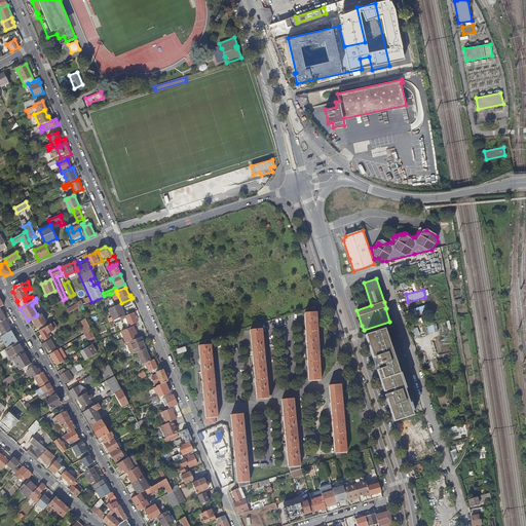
[(69,313),(80,307),(78,303),(67,309),(69,313)]
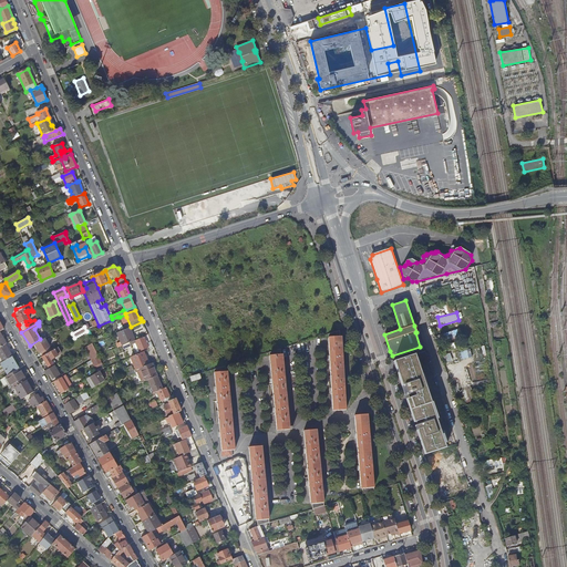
[(130,342),(135,340),(130,328),(117,332),(122,346),(130,342)]
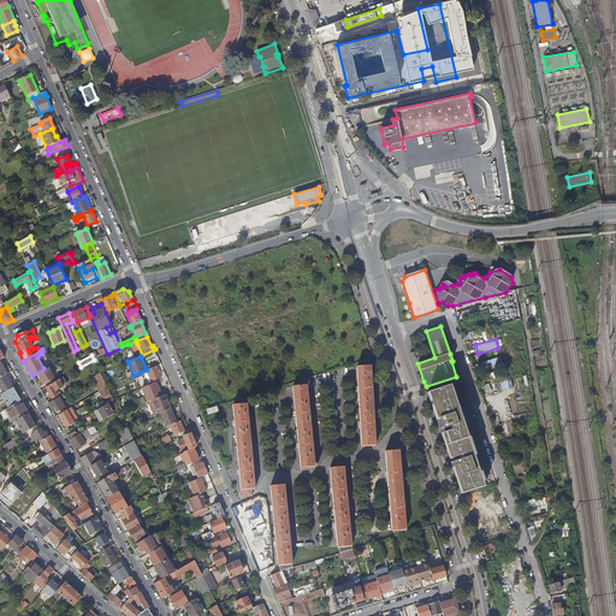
[(356,367),(361,446),(375,445),(371,366),(369,366),(368,359),(356,362),(356,367)]
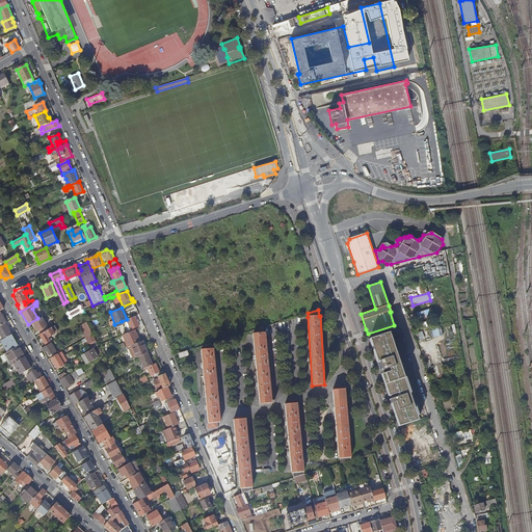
[(135,316),(127,320),(127,319),(122,321),(122,323),(127,321),(131,329),(139,326),(135,316)]
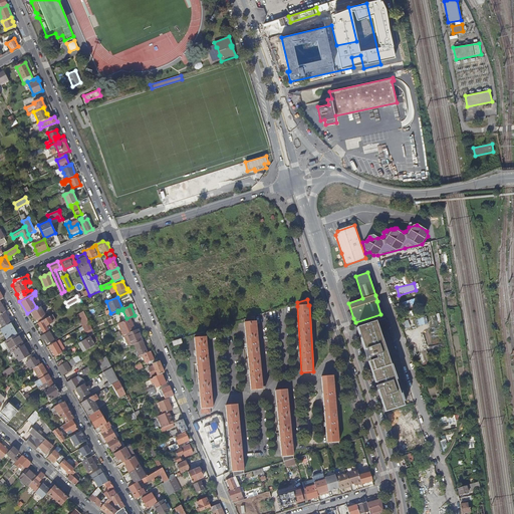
[(47,318),(40,307),(31,312),(36,320),(37,319),(39,323),(47,318)]
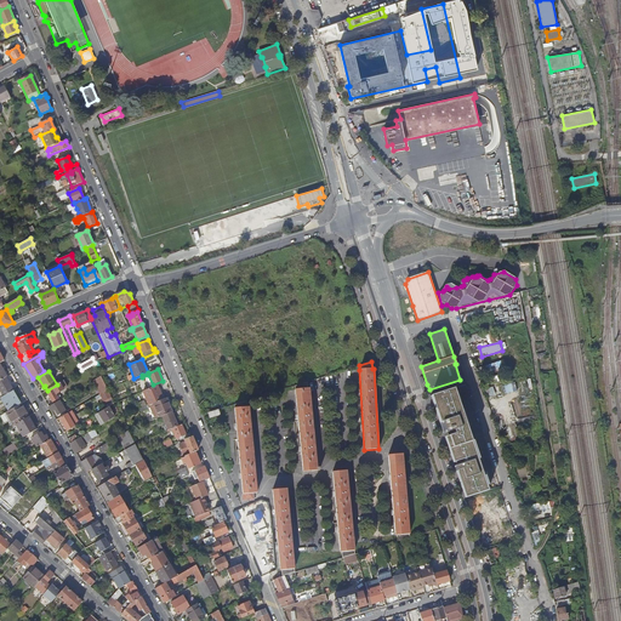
[(101,394),(108,389),(101,376),(93,381),(101,394)]
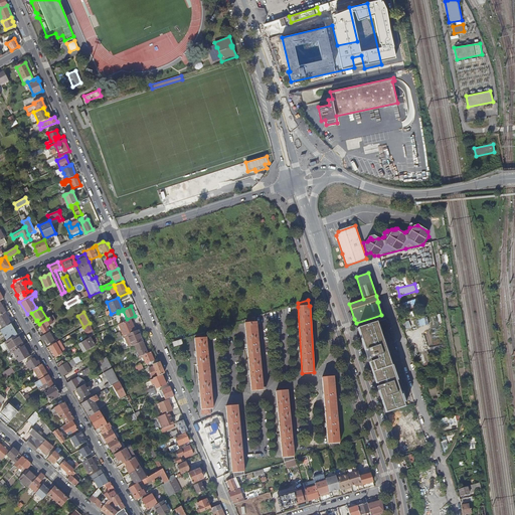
[(10,324),(11,324),(4,313),(0,315),(0,324),(3,329),(10,324)]
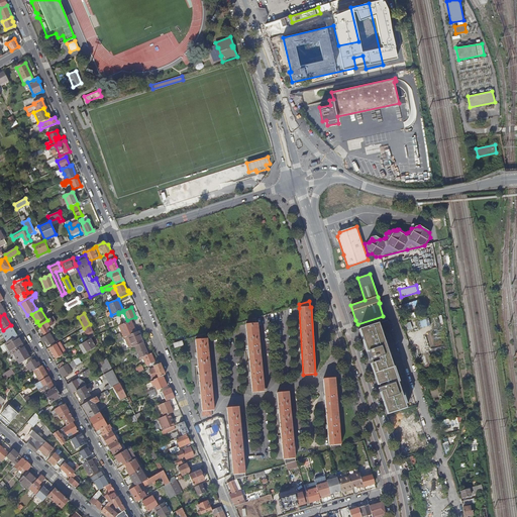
[(57,322),(53,317),(47,320),(39,325),(38,325),(43,334),(48,332),(46,328),(57,322)]
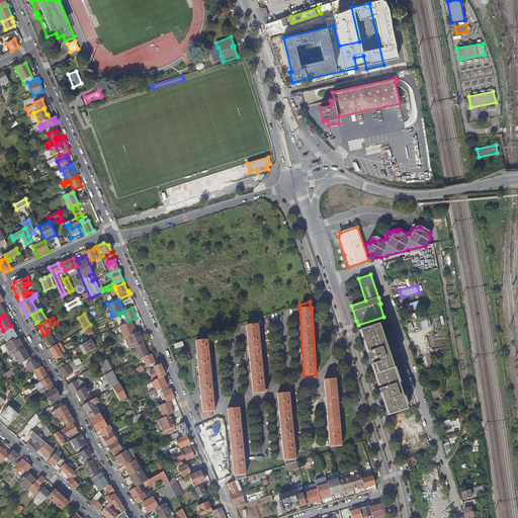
[(246,325),(253,394),(264,393),(258,324),(257,324),(256,319),(246,322),(246,325)]
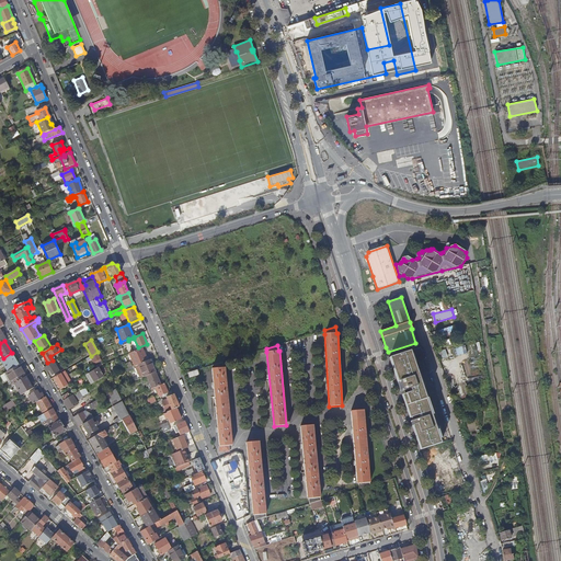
[(138,364),(147,361),(142,347),(129,353),(135,366),(138,364)]
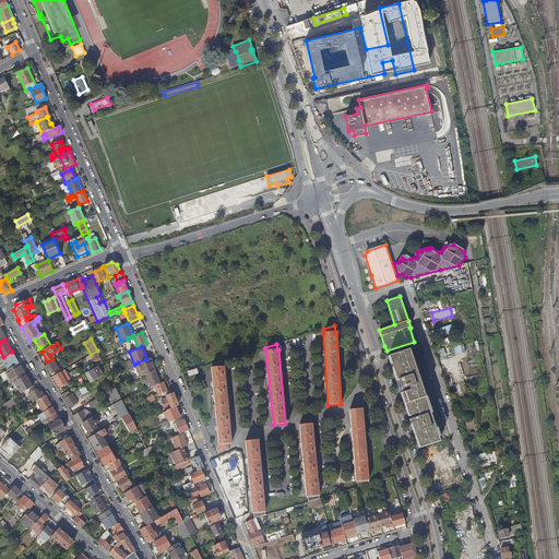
[(391,354),(416,448),(438,442),(413,348),(391,354)]
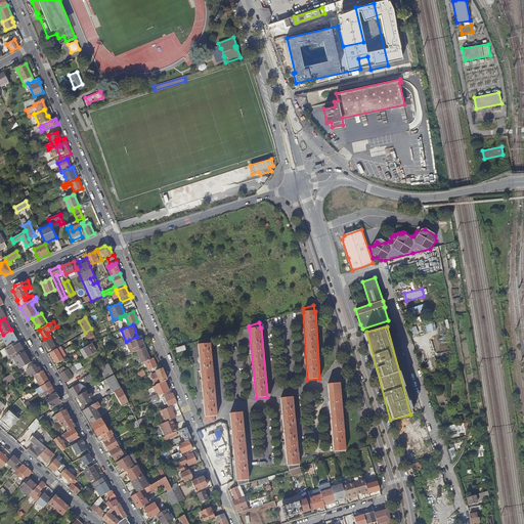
[(91,329),(85,333),(87,339),(94,335),(91,329)]
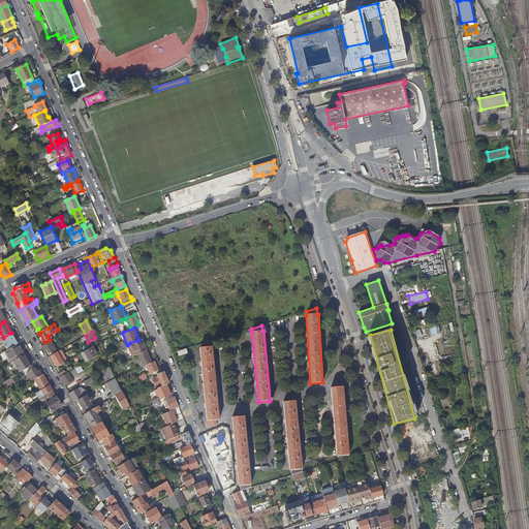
[(13,338),(10,333),(3,338),(0,339),(7,350),(17,344),(12,338),(13,338)]
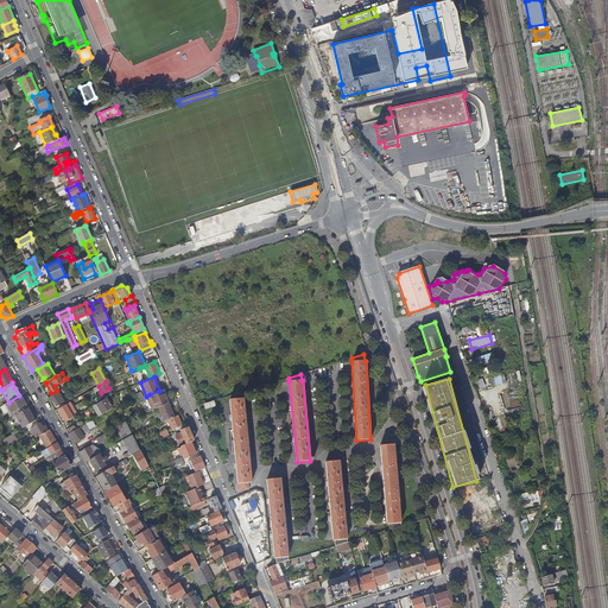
[(159,391),(150,394),(151,397),(146,398),(151,409),(156,407),(156,409),(159,407),(169,403),(166,398),(169,397),(165,388),(159,391)]
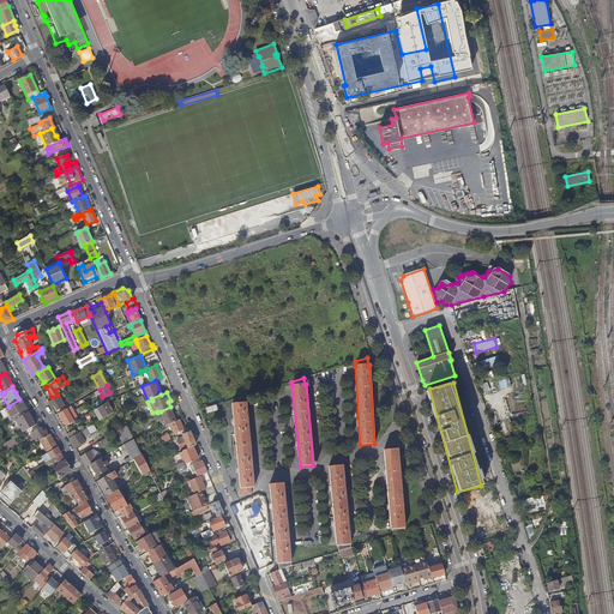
[(48,402),(52,407),(54,405),(56,410),(64,405),(59,396),(48,402)]
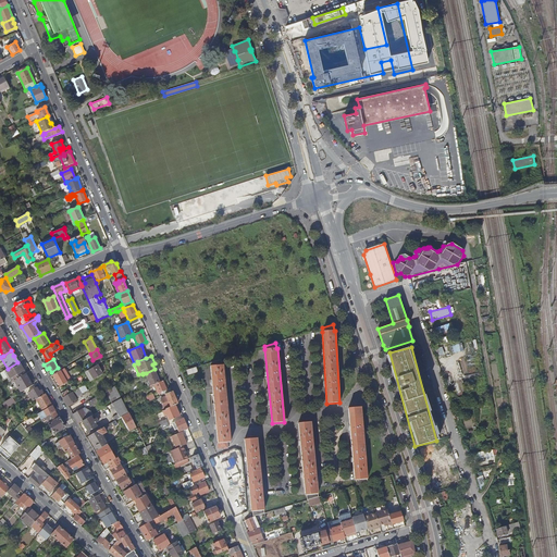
[(210,367),(218,443),(218,449),(227,448),(227,442),(231,442),(223,364),(222,366),(221,359),(210,362),(210,367)]
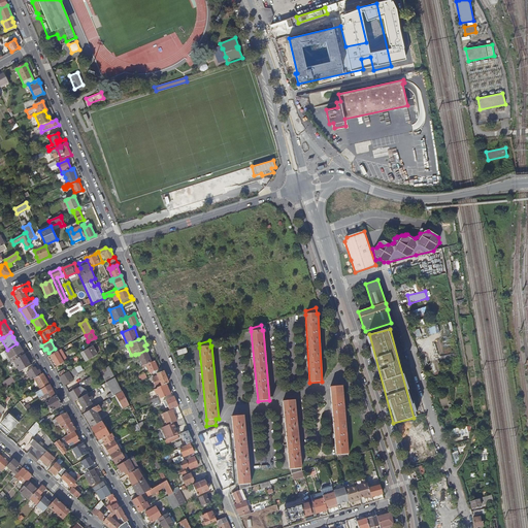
[(24,354),(18,342),(18,343),(17,343),(7,350),(5,351),(11,362),(13,361),(24,354)]
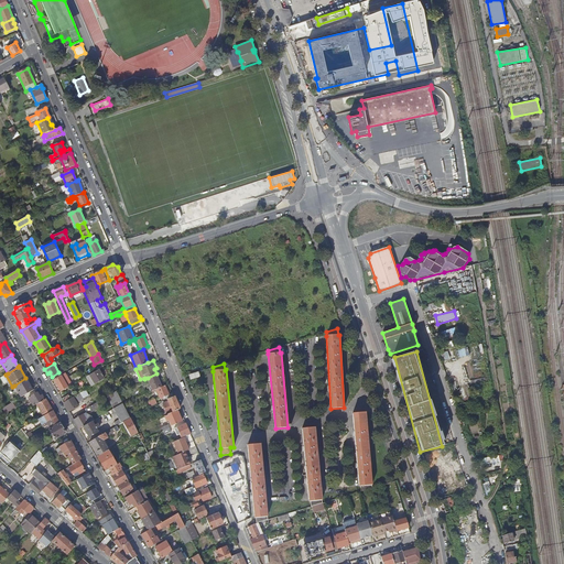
[(99,369),(89,375),(95,384),(105,379),(102,376),(107,372),(104,366),(101,368),(99,369)]
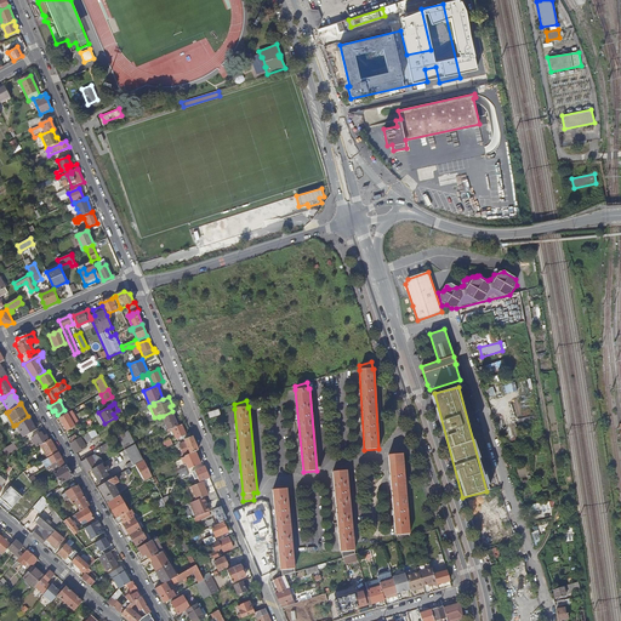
[(72,411),(60,417),(67,431),(68,431),(80,423),(73,411),(72,411)]
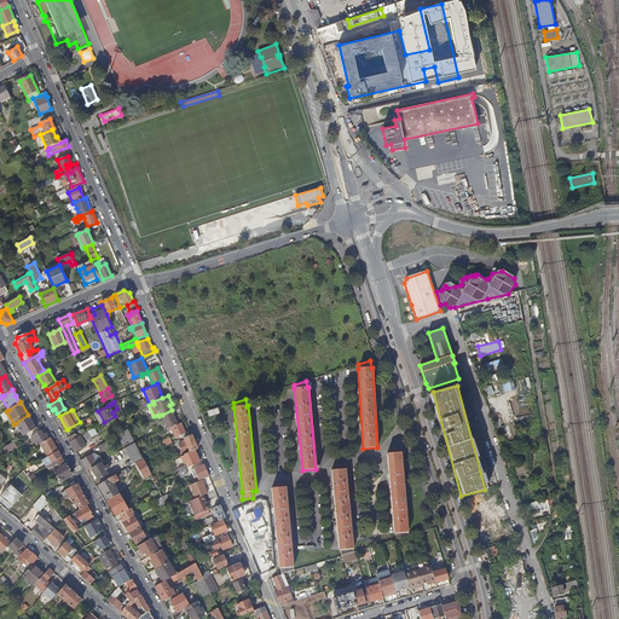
[(172,427),(178,424),(172,410),(162,415),(168,428),(172,427)]
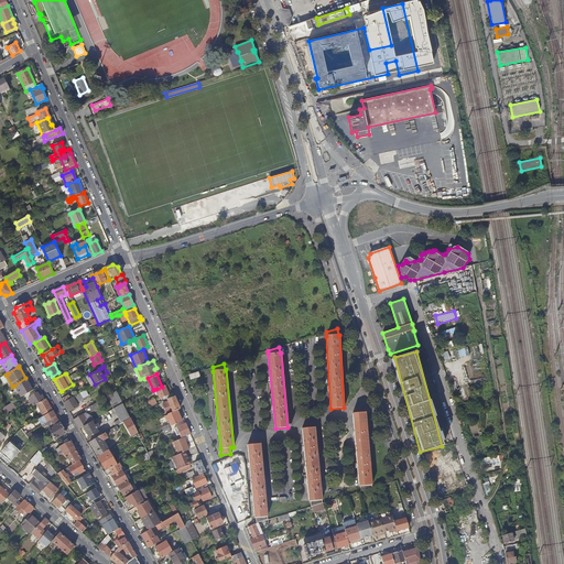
[(95,384),(89,375),(86,377),(91,387),(95,384)]
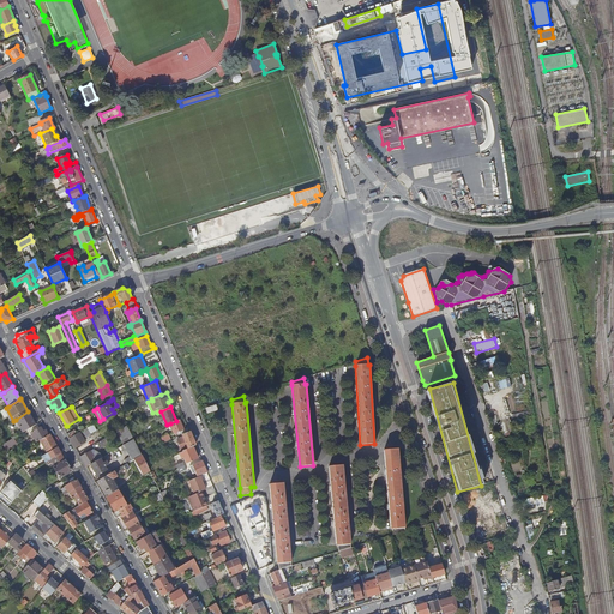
[(36,425),(28,411),(16,420),(23,433),(36,425)]
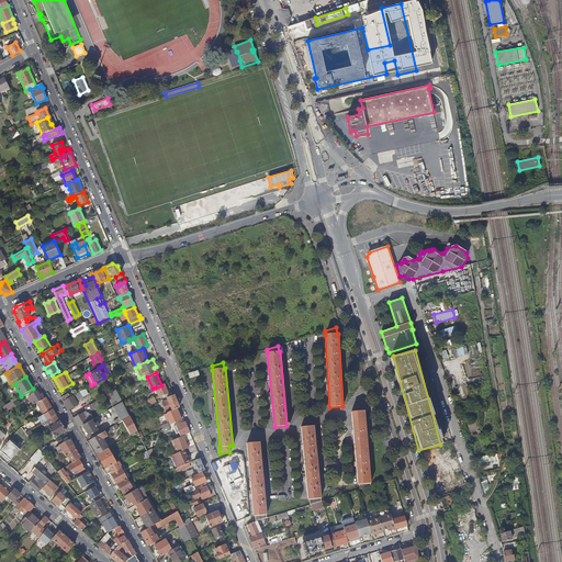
[(161,385),(156,388),(159,396),(160,396),(161,397),(164,396),(163,395),(164,394),(168,393),(165,384),(161,385)]
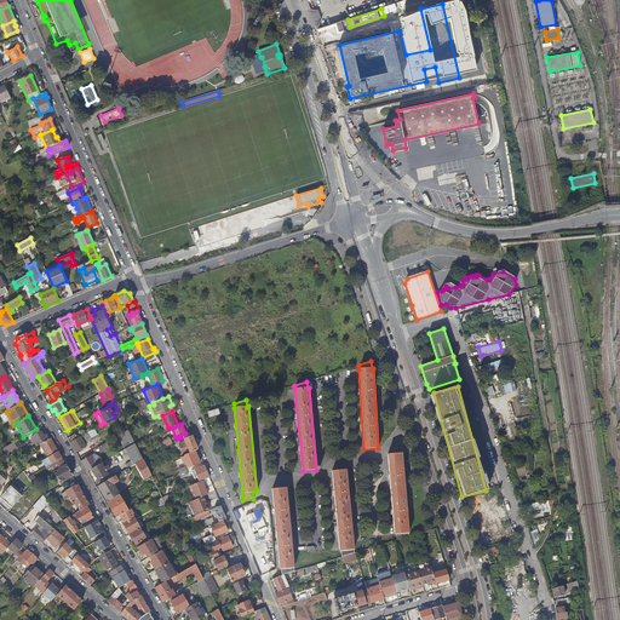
[(128,430),(118,436),(126,448),(133,445),(135,443),(128,430)]
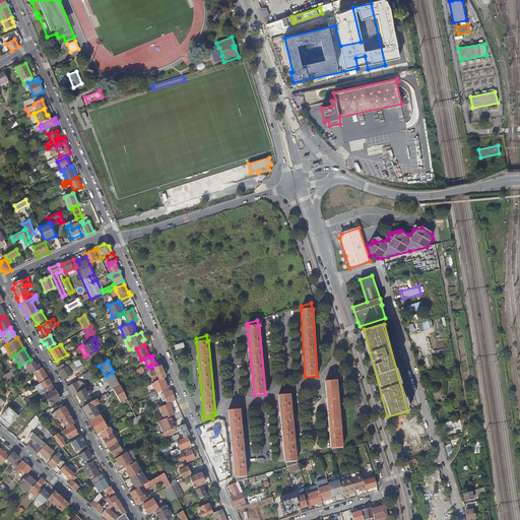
[(34,372),(41,368),(39,364),(37,366),(35,362),(26,367),(30,374),(34,372)]
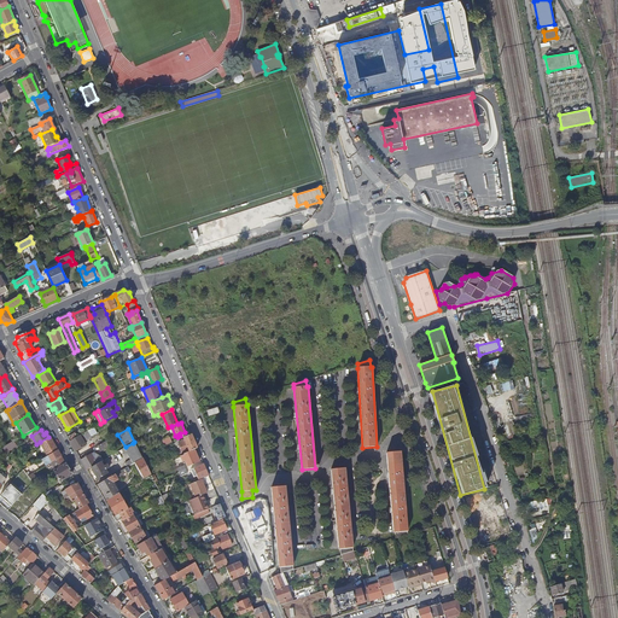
[(86,432),(82,435),(86,442),(92,438),(91,437),(87,431),(86,432)]
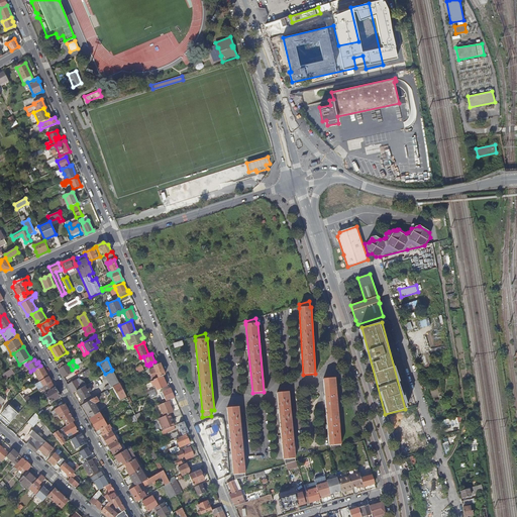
[(149,370),(153,380),(163,376),(165,375),(160,364),(152,367),(153,368),(149,370)]
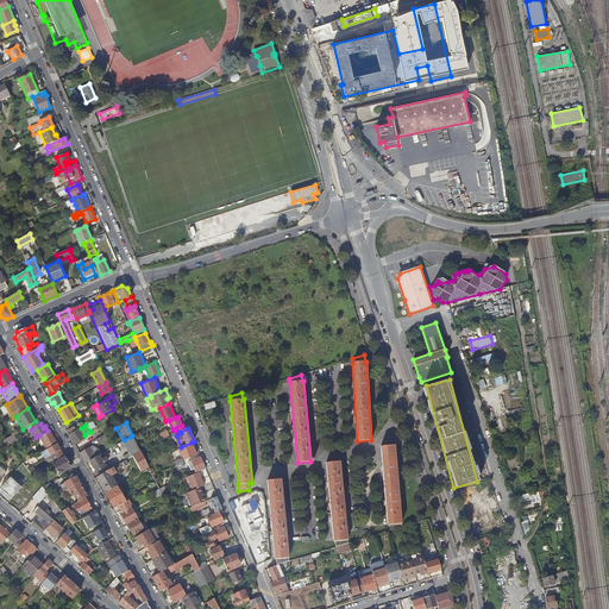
[(69,435),(75,445),(85,439),(80,431),(79,429),(76,431),(69,434),(69,435)]
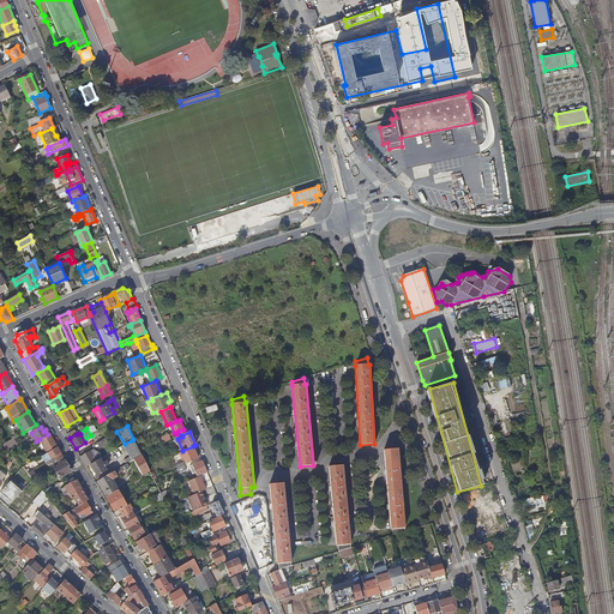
[(48,452),(58,446),(49,434),(48,434),(40,439),(48,452)]
